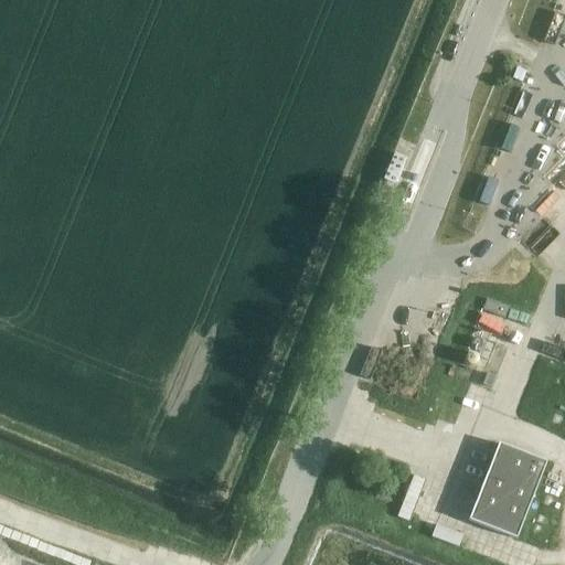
[(522,84),(526,72),(518,67),(512,81),(522,84)]
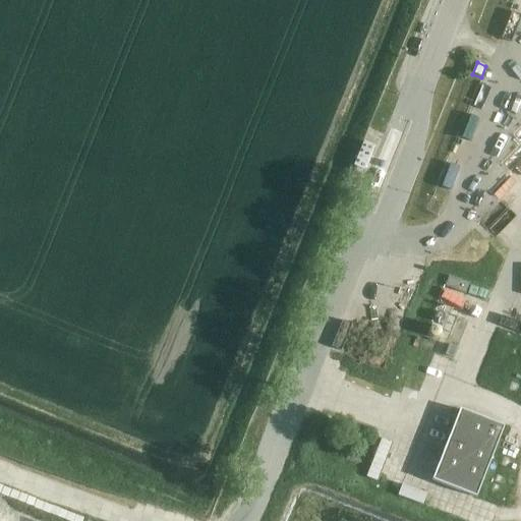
[(468,283),(448,275),(445,285),(465,292),(468,283)]
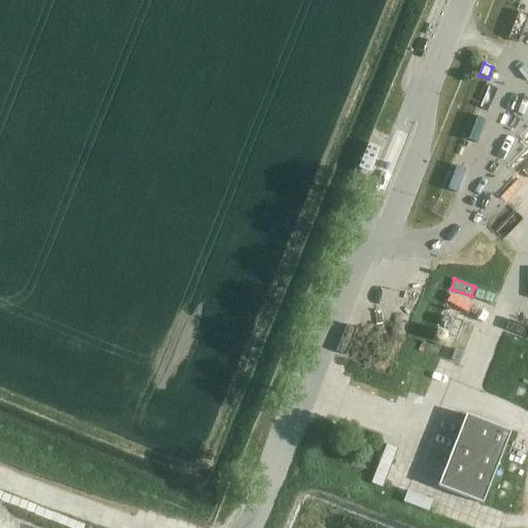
[(451,359),(459,363),(463,353),(455,349),(451,359)]
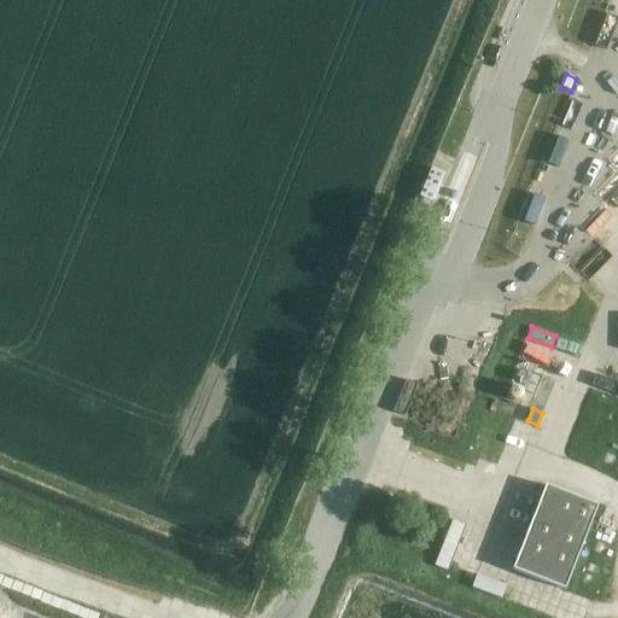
[(598,506),(544,485),(512,570),(565,590),(598,506)]
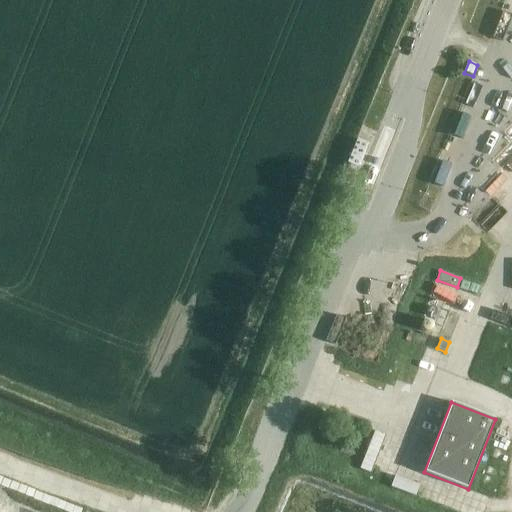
[(360,468),(371,473),(385,435),(374,431),(360,468)]
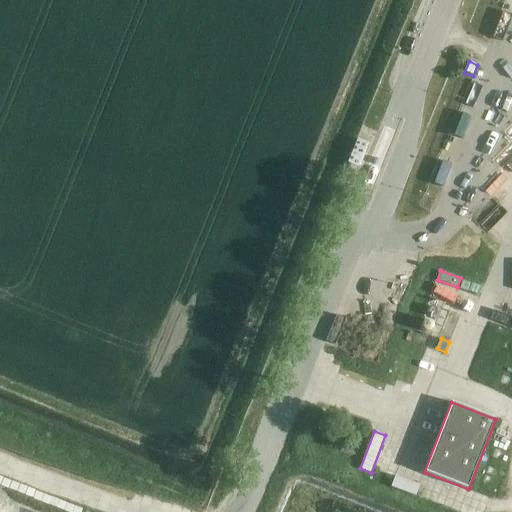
[(420,485),(395,475),(391,486),(415,496),(420,485)]
